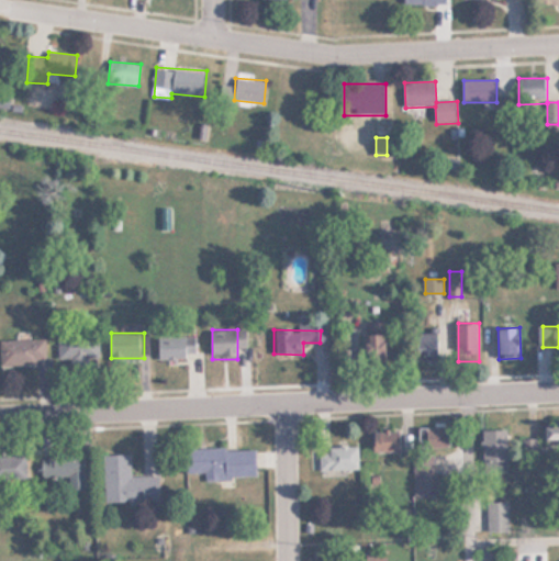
[(386,363),(386,333),(356,333),(356,363),(386,363)]
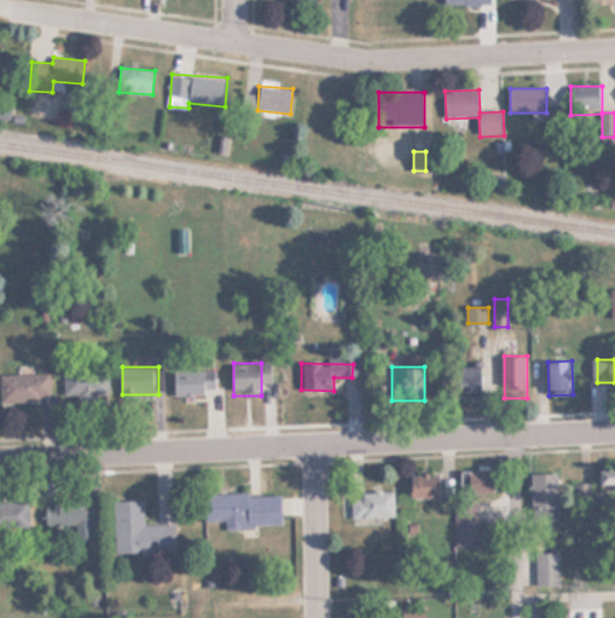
[(483,367),(457,367),(457,396),(483,396),(483,367)]
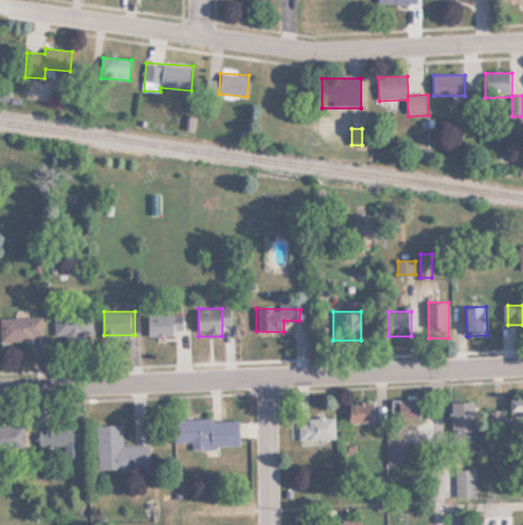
[(95,339),(95,313),(57,313),(57,339),(95,339)]
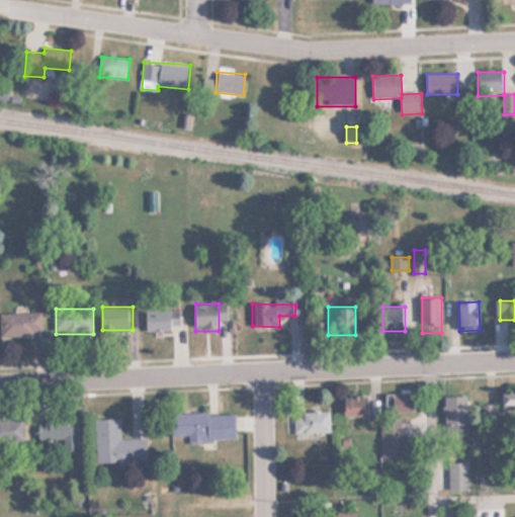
[(182,330),(182,310),(147,310),(147,330),(182,330)]
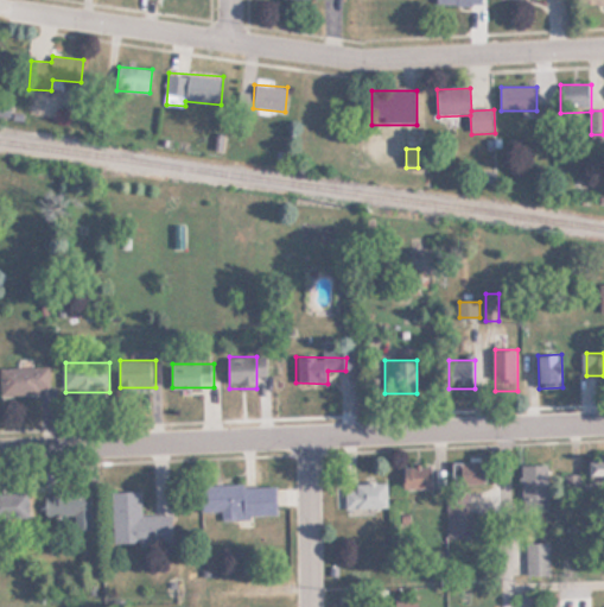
[(51,368),(2,368),(2,396),(51,396),(51,368)]
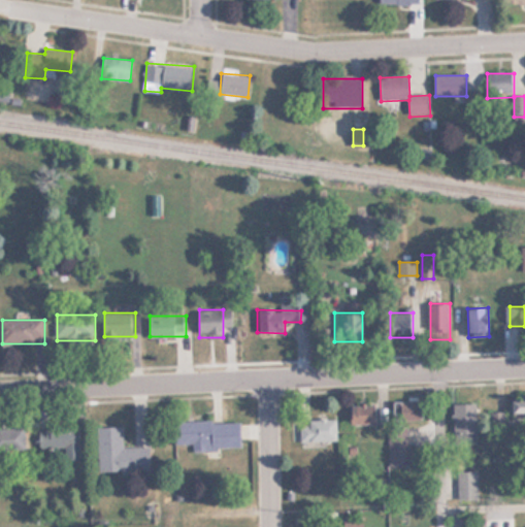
[(524,396),(512,396),(512,419),(524,419),(524,396)]
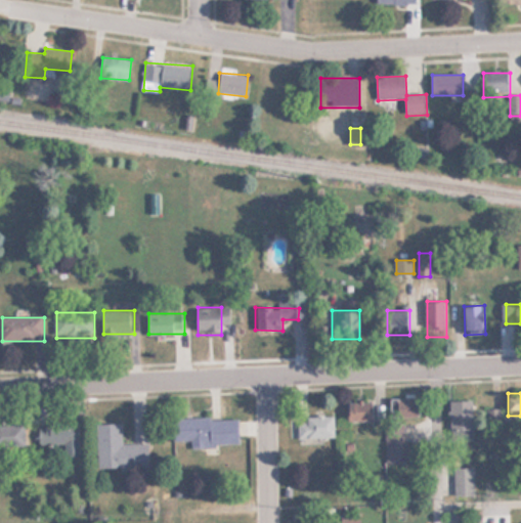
[(391,418),(419,418),(419,398),(391,398),(391,418)]
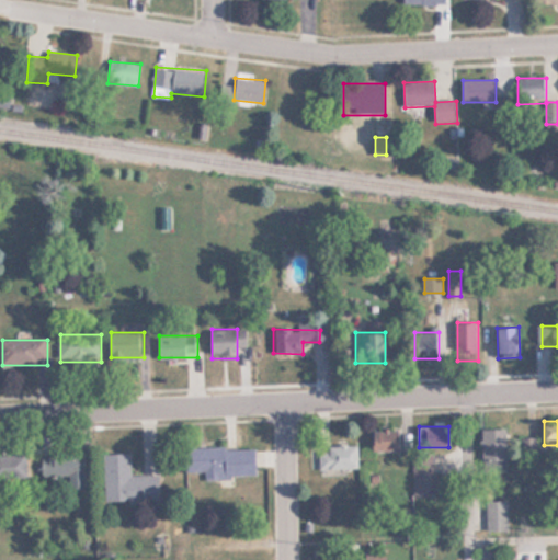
[(400,431),(373,431),(373,453),(400,453),(400,431)]
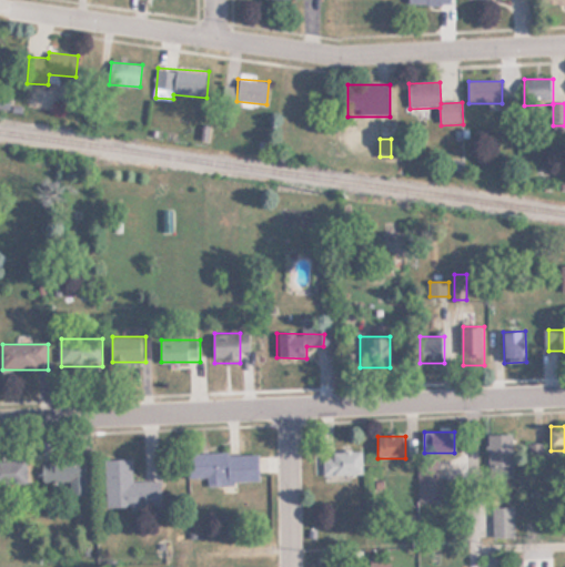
[(491,479),(514,479),(514,436),(491,436),(491,479)]
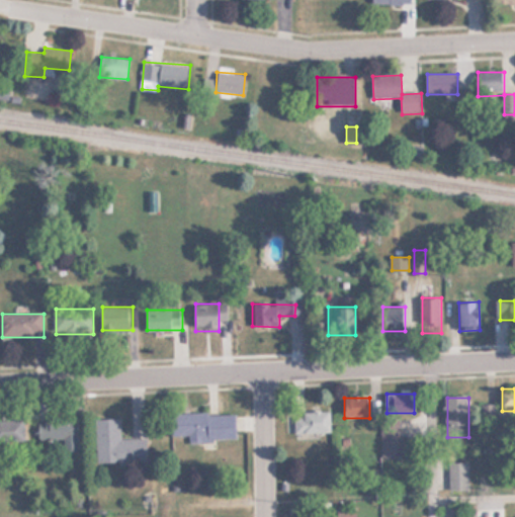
[(497,406),(483,406),(483,422),(497,422),(497,406)]
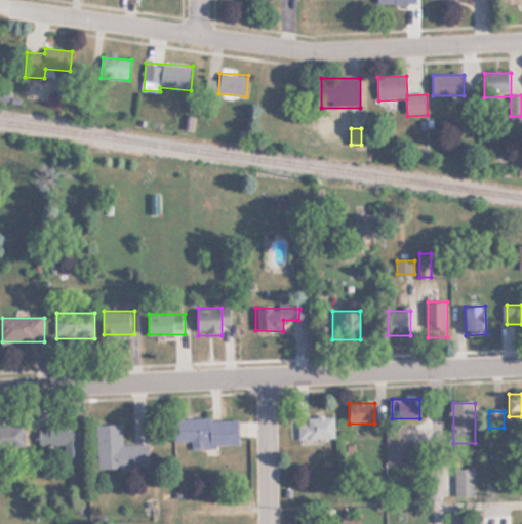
[(239,418),(174,421),(175,445),(192,444),(192,449),(241,447),(239,418)]
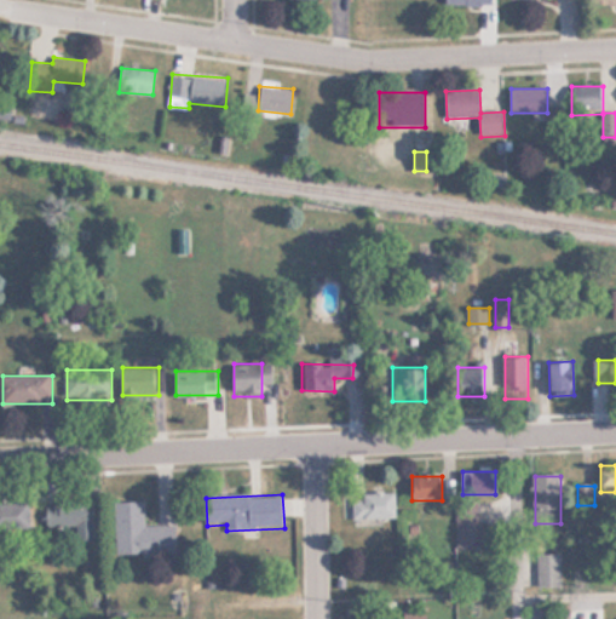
[(396,519),(396,494),(352,496),(352,520),(396,519)]
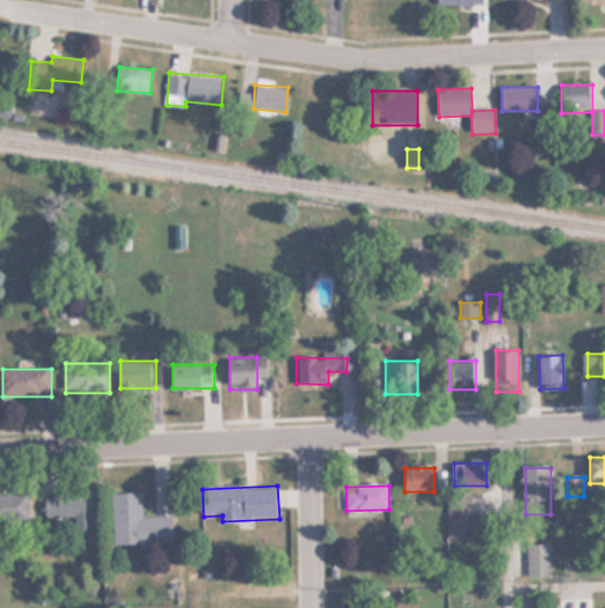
[(95,528),(94,494),(39,495),(39,530),(95,528)]
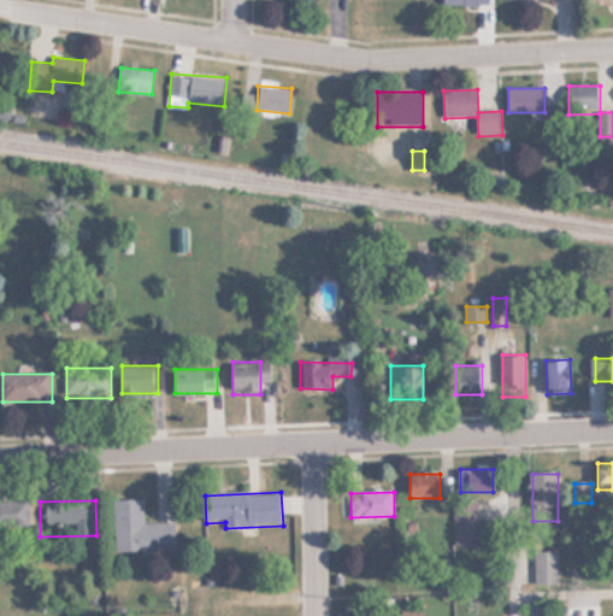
[(176,552),(176,524),(145,524),(145,500),(116,500),(116,553),(176,552)]
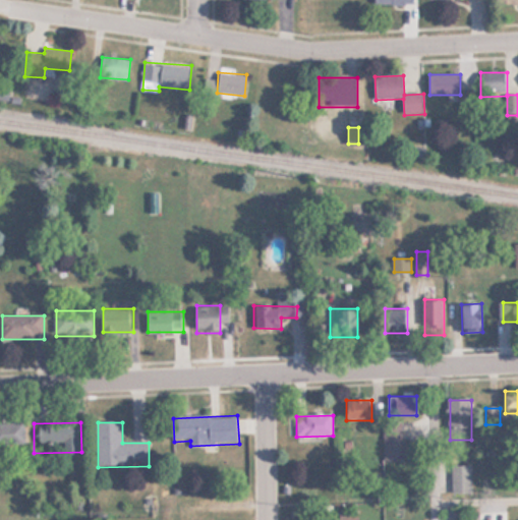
[(385,461),(411,461),(411,439),(404,439),(404,423),(385,423),(385,461)]
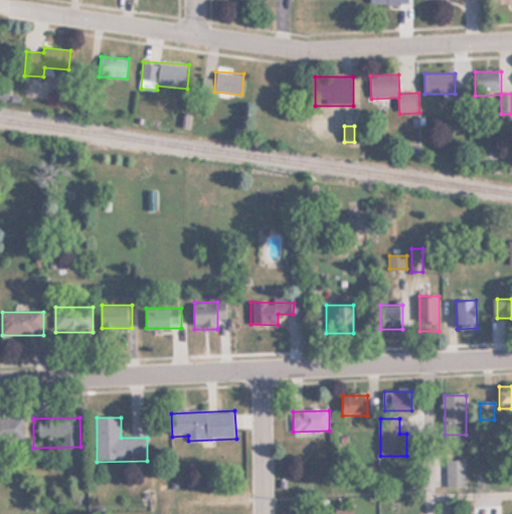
[(467,461),(448,461),(448,488),(467,488),(467,461)]
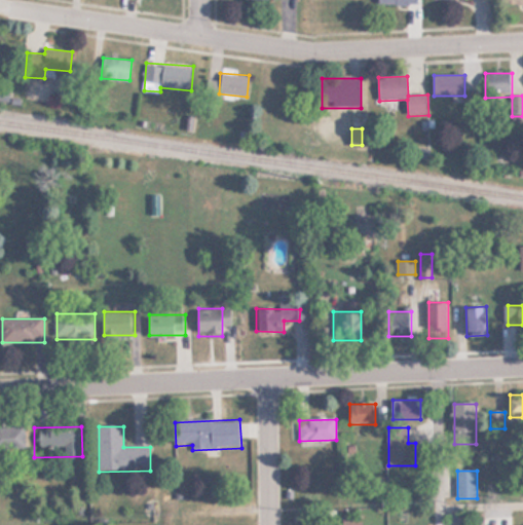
[(513,524),(513,513),(486,512),(486,524),(513,524)]
